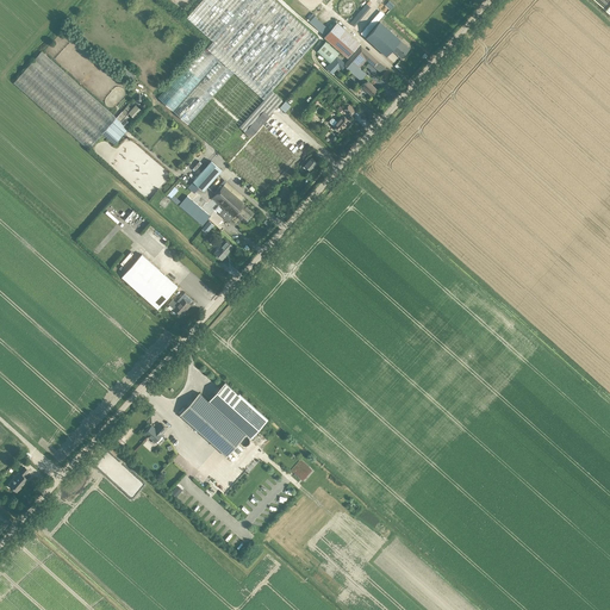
[(318,38),(275,0),(249,0),(213,41),(207,48),(162,100),(218,150),(241,126),(246,131),(246,132),(251,138),(273,112),(282,100),(272,91),(318,38)]
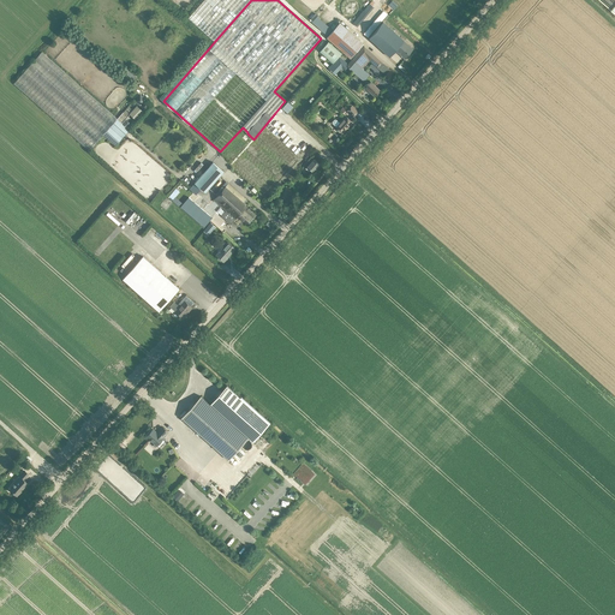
[(203,0),(189,17),(215,41),(251,0),(203,0)]
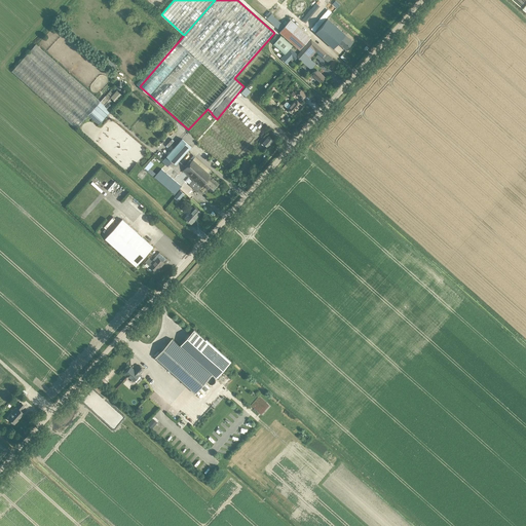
[(525,0),(513,0),(525,11),(525,0)]
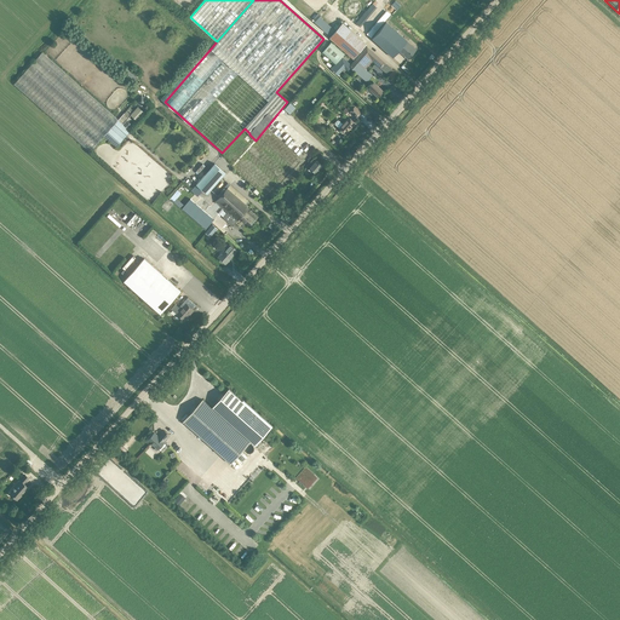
[(373,1),(357,23),(362,27),(378,5),(373,1)]
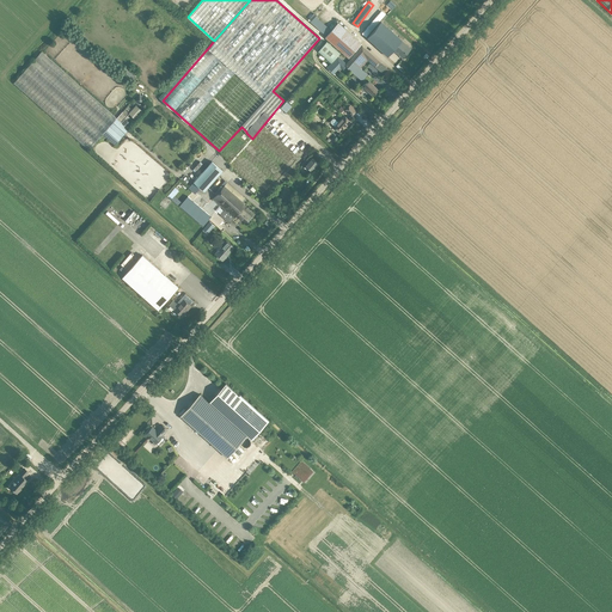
[(307,18),(324,32),(329,26),(312,12),(307,18)]
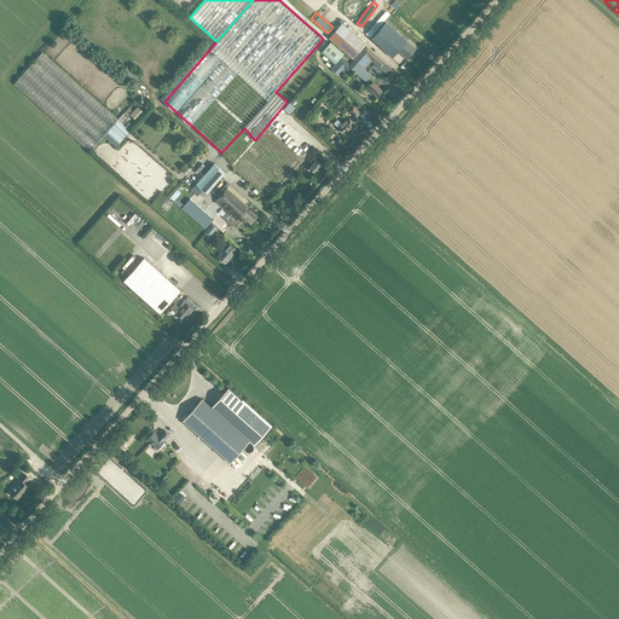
[(342,23),(329,38),(353,59),(366,45),(342,23)]
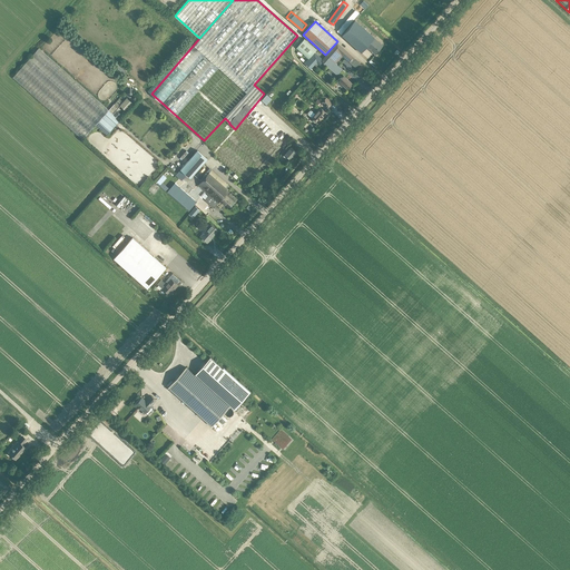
[(375,55),(383,46),(355,21),(343,36),(362,52),(367,47),(375,55)]
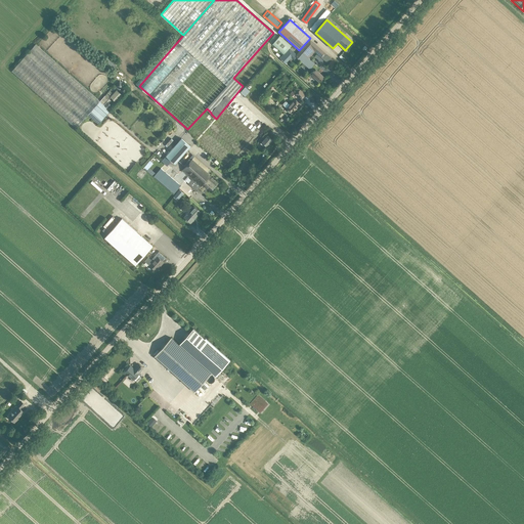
[(272,44),(284,53),(292,45),(279,35),(272,44)]
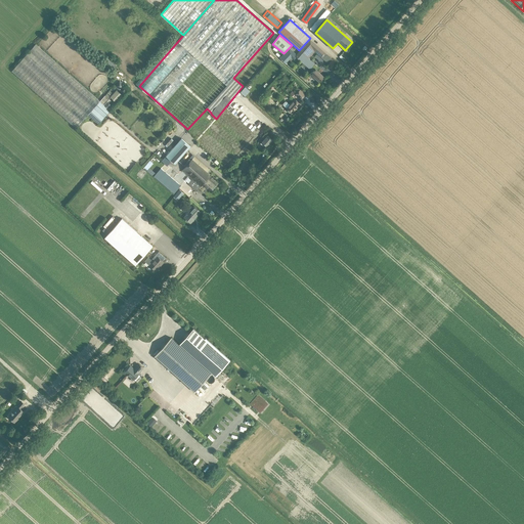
[(329,63),(333,59),(310,39),(297,54),(296,56),(304,63),(310,69),(313,72),(310,76),(315,80),(316,78),(320,82),(324,77),(316,70),(318,67),(309,58),(315,51),(329,63)]
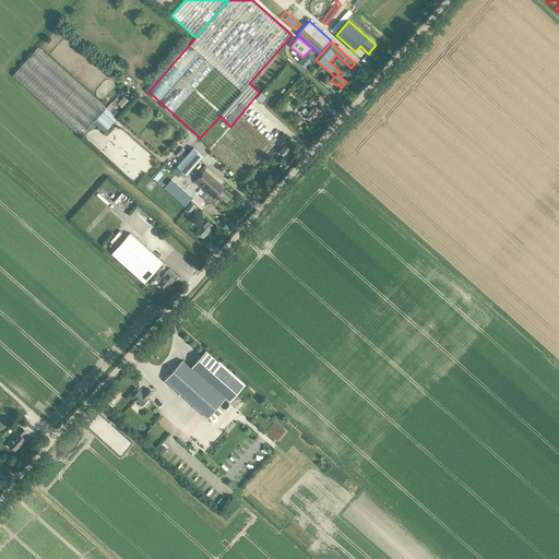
[(107,108),(38,47),(13,75),(82,137),(92,126),(107,108)]
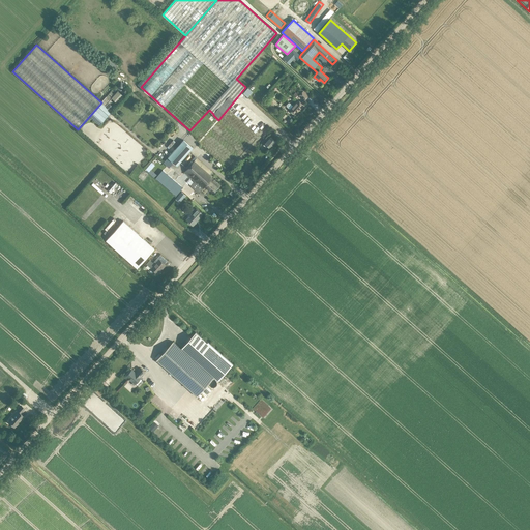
[(287,59),(286,61),(287,62),(292,56),(297,60),(299,57),(297,55),(297,56),(295,54),(295,53),(293,51),(286,58),(287,59)]
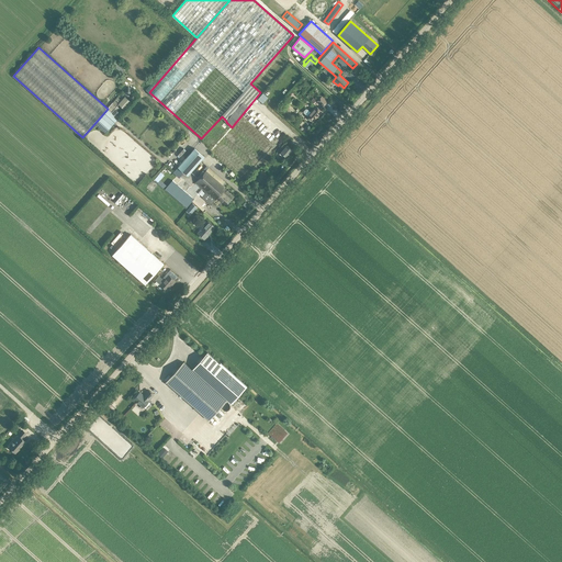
[(123,92),(128,97),(133,91),(128,86),(123,92)]
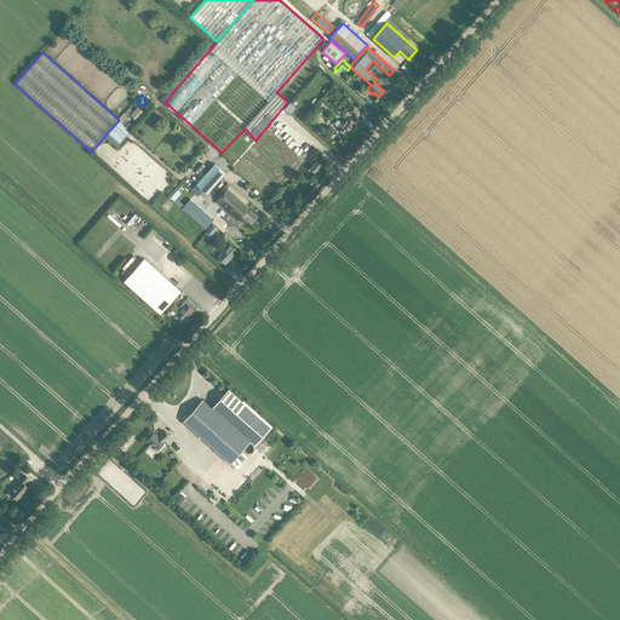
[(131,114),(137,120),(144,113),(138,107),(131,114)]
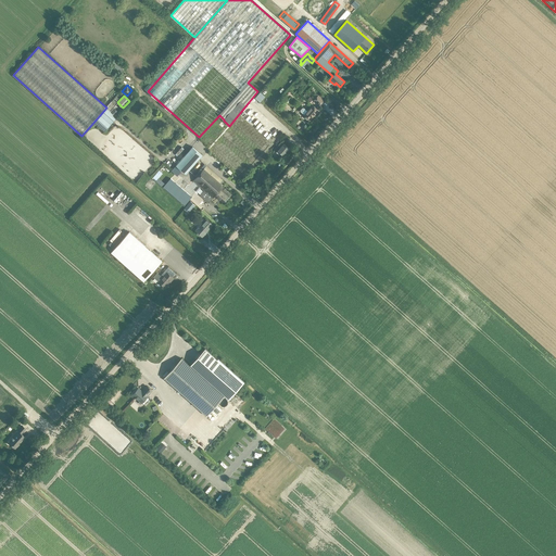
[(320,105),(325,100),(319,96),(315,101),(320,105)]
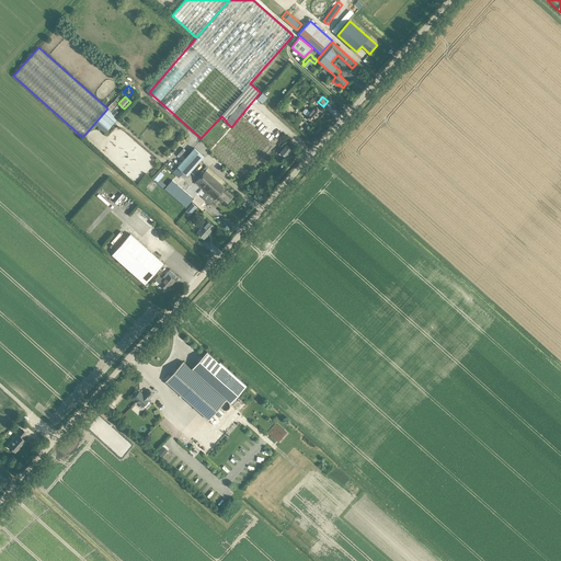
[(107,109),(92,126),(94,128),(96,125),(105,134),(118,118),(116,116),(119,113),(117,110),(119,107),(113,102),(107,109)]
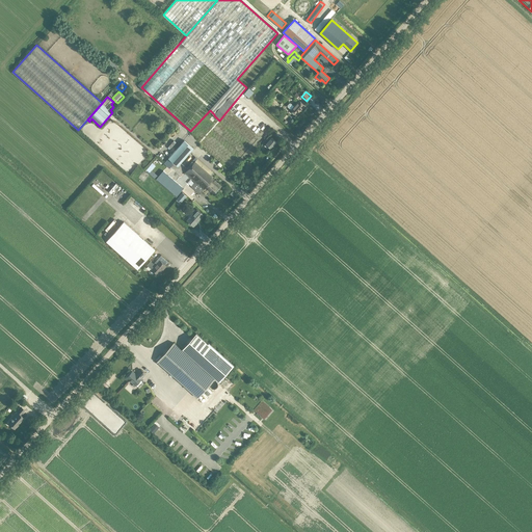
[(298,115),(306,106),(299,101),(292,109),(293,110),(293,112),(295,114),(296,114),(298,115)]
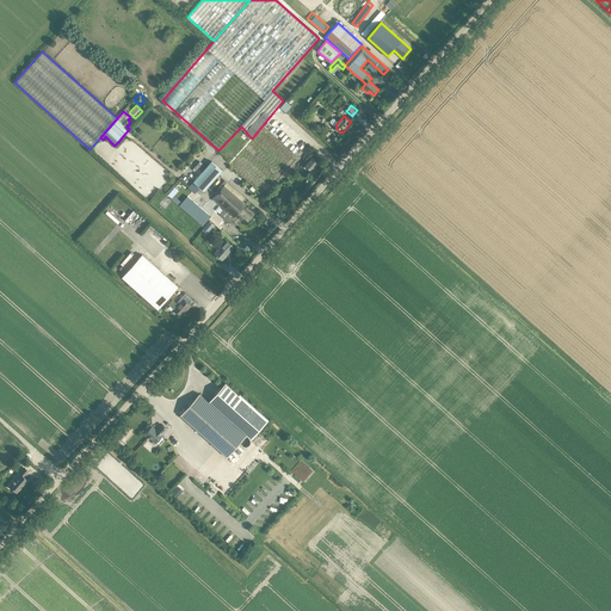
[(309,155),(306,153),(303,156),(306,160),(303,164),(312,171),(318,164),(313,158),(312,159),(309,156),(309,155)]
